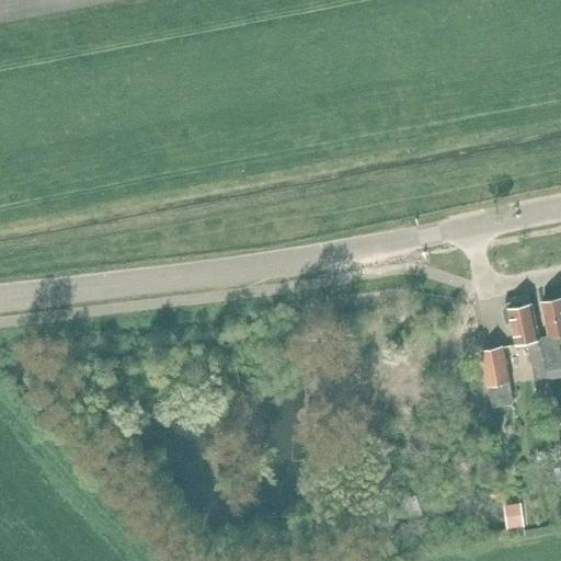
[(560,297),(544,301),(550,336),(542,338),(548,370),(560,368),(560,297)]
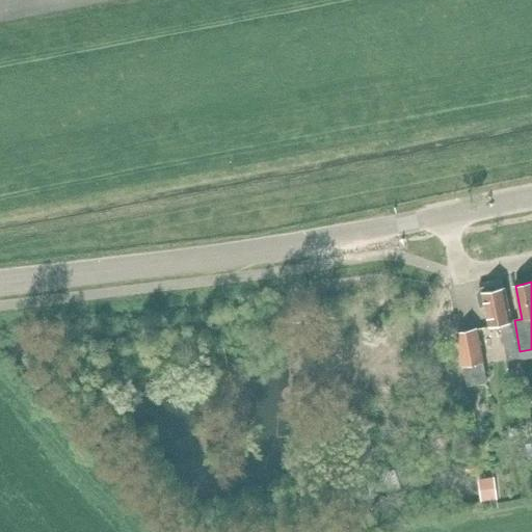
[(482,287),(478,294),(485,327),(490,326),(502,324),(509,360),(521,357),(520,351),(514,320),(512,321),(506,288),(498,290),(497,285),(482,287)]
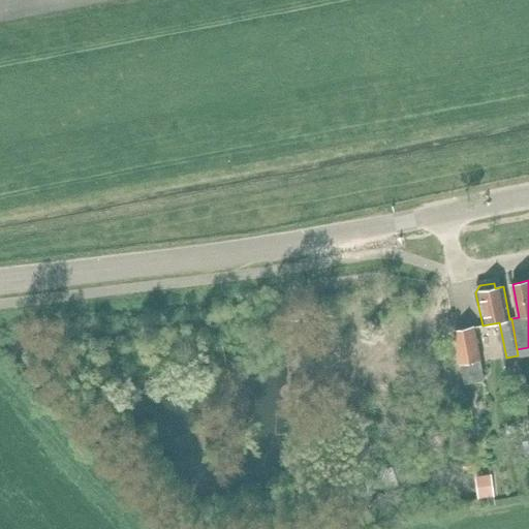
[(485,379),(474,328),(474,327),(456,331),(467,383),(485,379)]
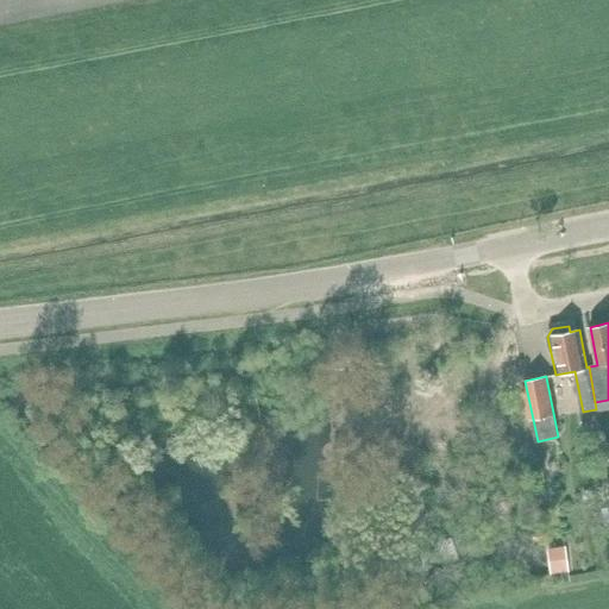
[(458,564),(454,539),(435,541),(438,566),(458,564)]
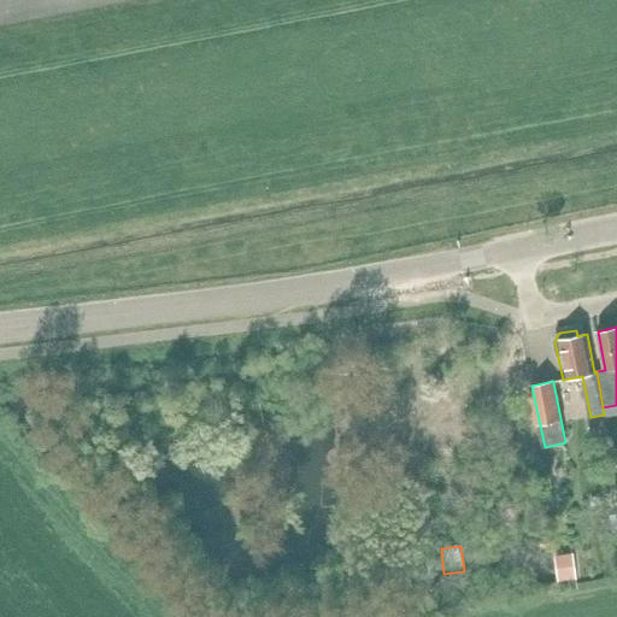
[(576,580),(574,553),(554,556),(558,582),(576,580)]
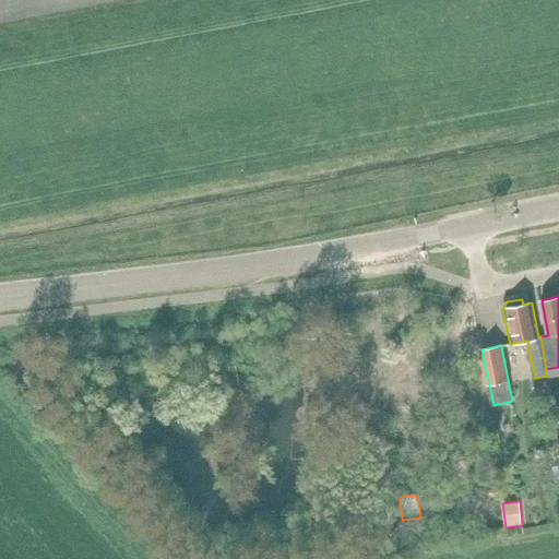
All buildings are outlined.
